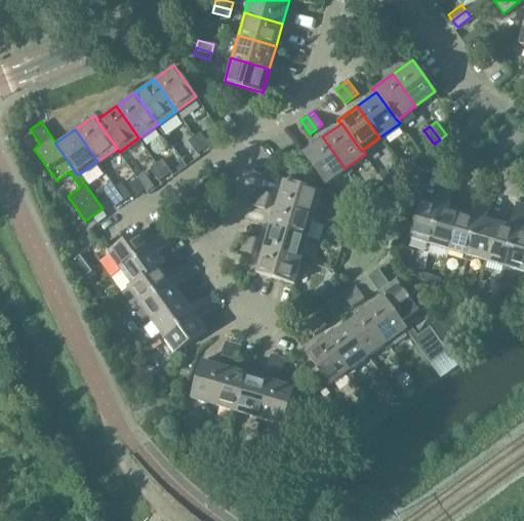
[(199,129),(193,134),(203,148),(209,143),(199,129)]
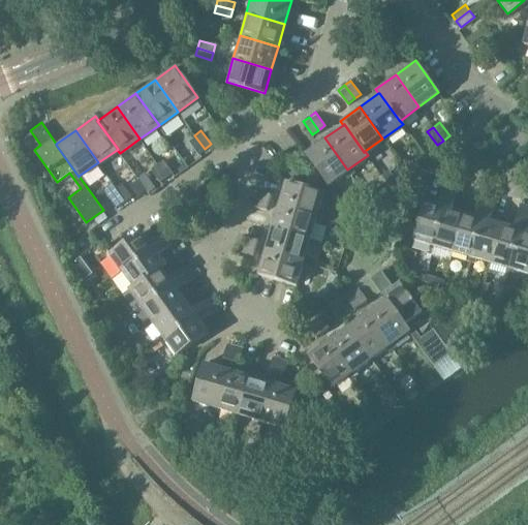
[(205,149),(194,135),(188,140),(198,153),(205,149)]
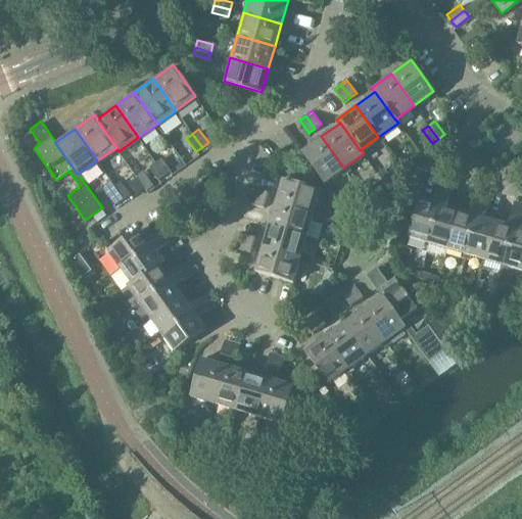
[(343,168),(321,136),(301,150),(324,182),(343,168)]
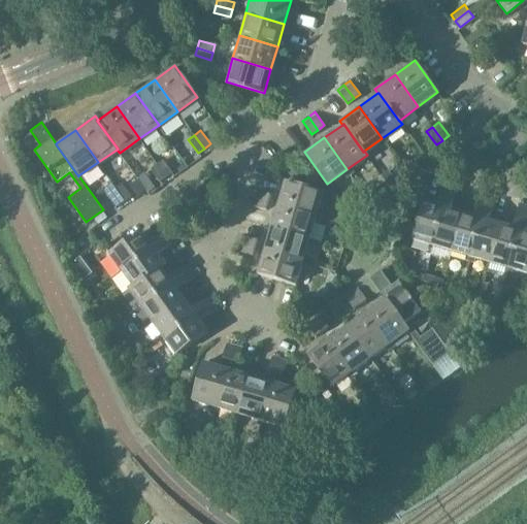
[(162,158),(156,162),(166,175),(172,171),(162,158)]
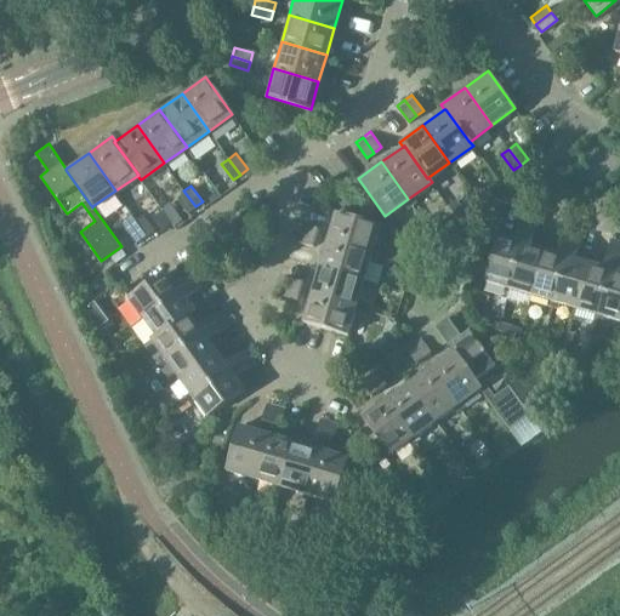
[(195,206),(183,190),(176,197),(188,212),(195,206)]
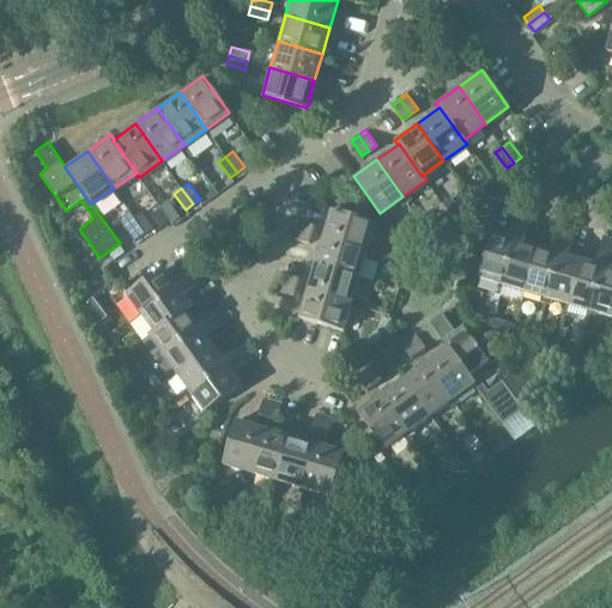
[(449,196),(442,201),(447,207),(450,212),(458,207),(454,202),(449,196)]
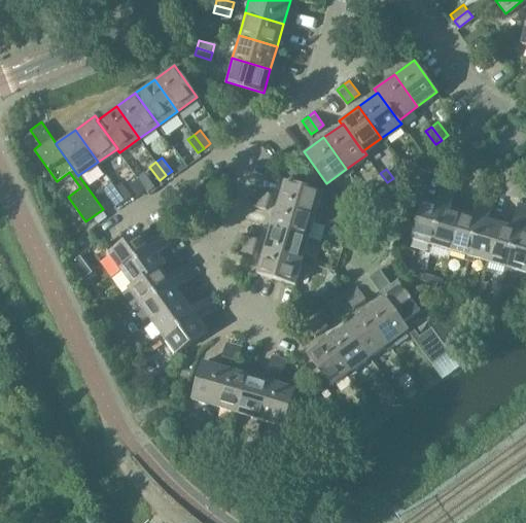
[(437,194),(445,196),(450,180),(443,178),(437,194)]
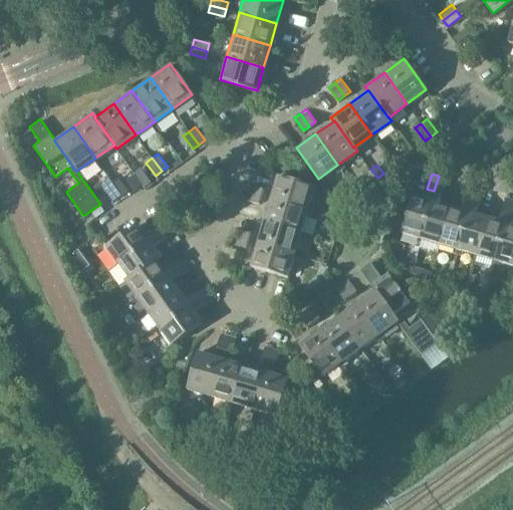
[(277,176),(270,198),(307,209),(313,186),(277,176)]
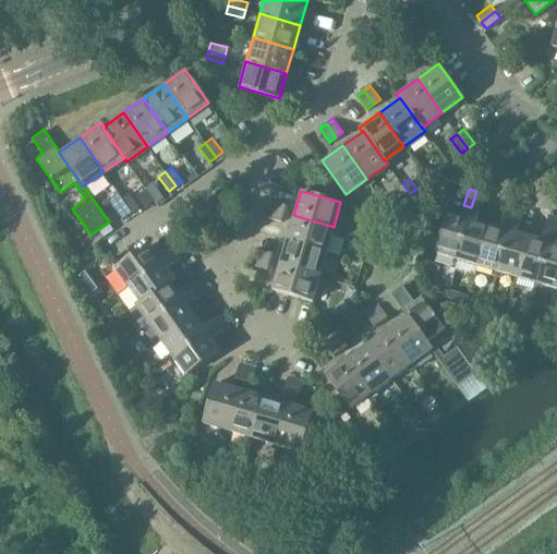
[(476,191),(471,207),(480,209),(484,193),(476,191)]
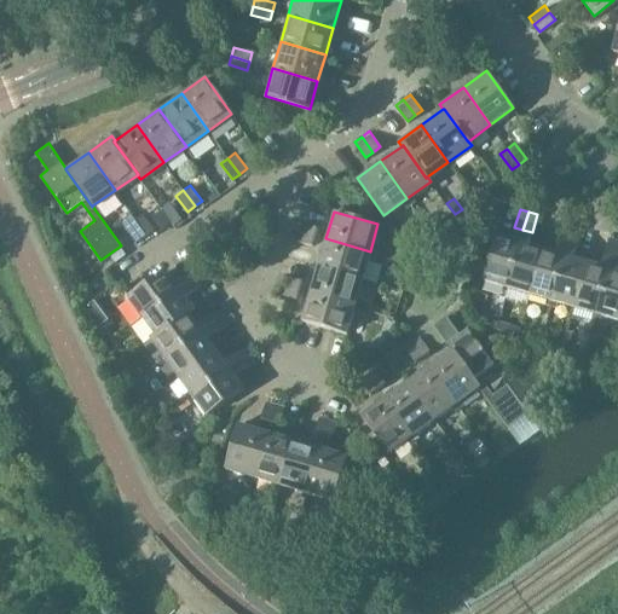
[(142,213),(134,218),(146,233),(154,229),(142,213)]
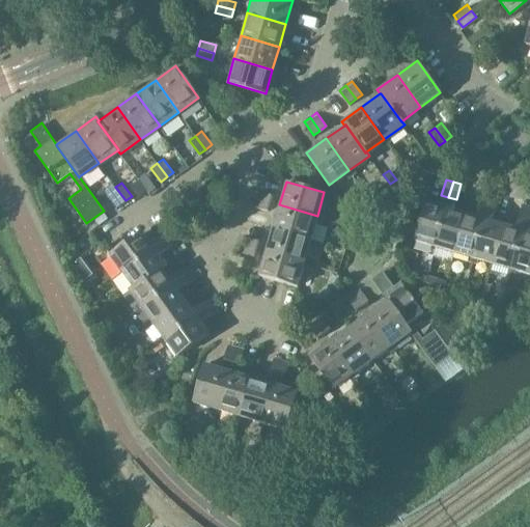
[(115,187),(109,191),(119,204),(126,200),(115,187)]
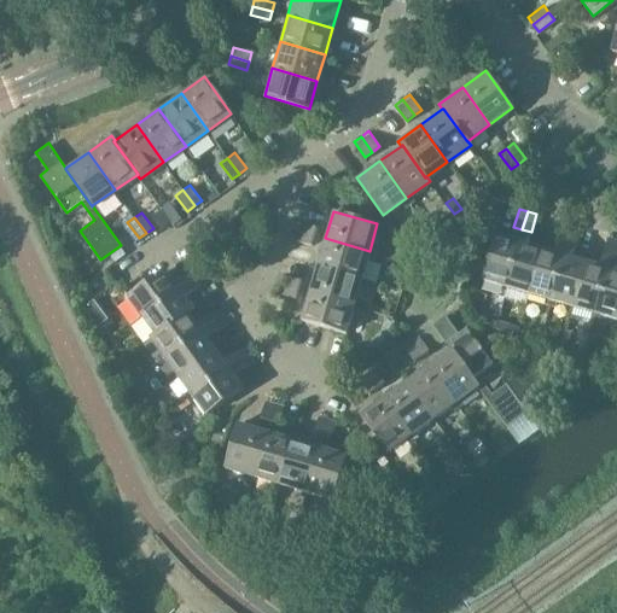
[(297,221),(295,229),(314,235),(316,226),(297,221)]
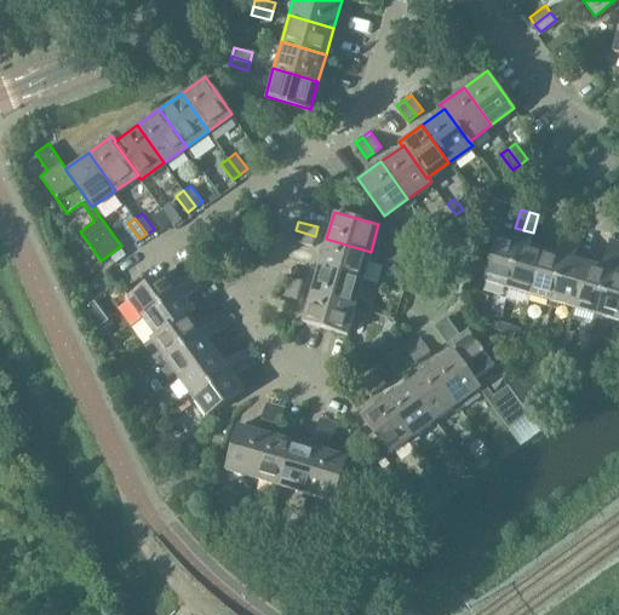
[(560,241),(568,243),(574,225),(566,223),(560,241)]
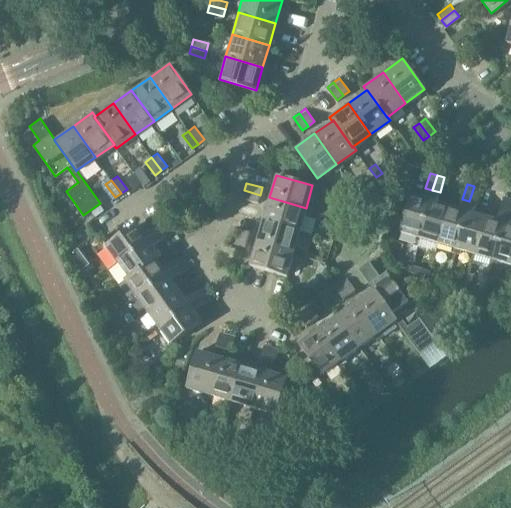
[(474,186),(469,201),(477,203),(481,188),(474,186)]
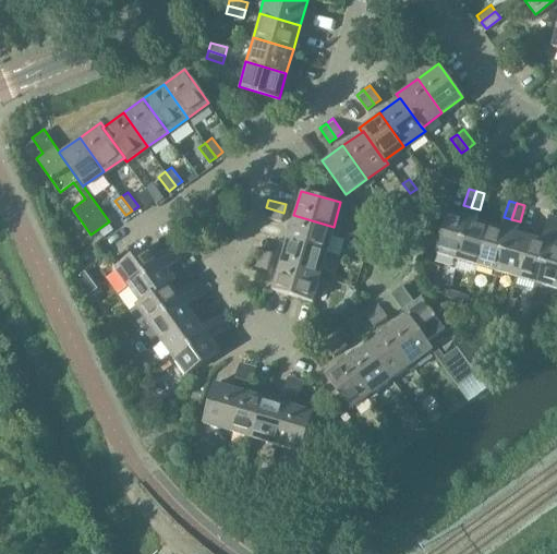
[(283,213),(266,207),(264,215),(281,220),(283,213)]
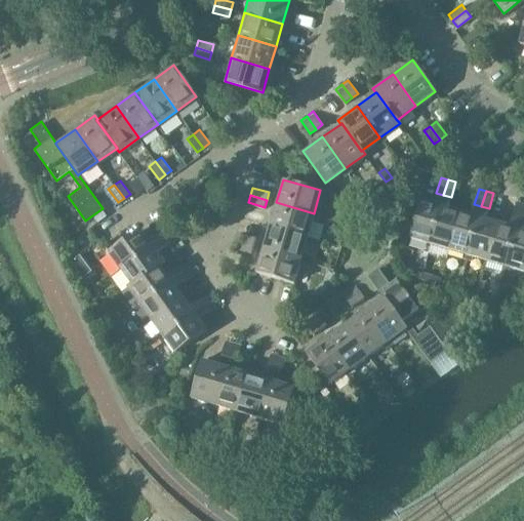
[(409,236),(430,242),(441,204),(420,198),(409,236)]
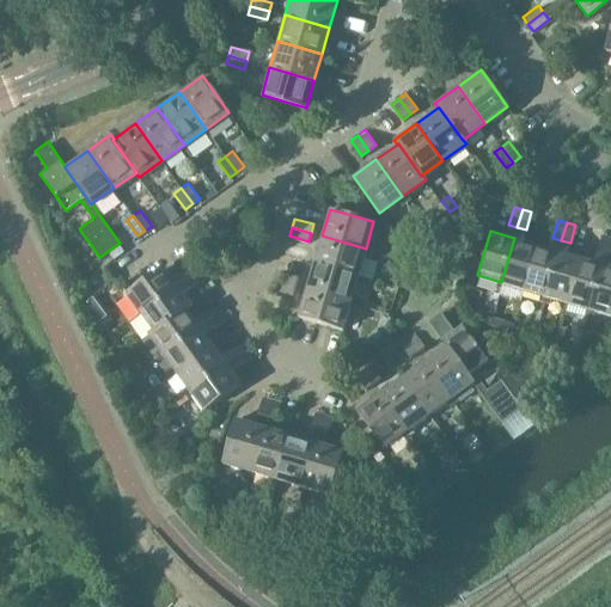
[(597,251),(605,253),(610,235),(603,232),(597,251)]
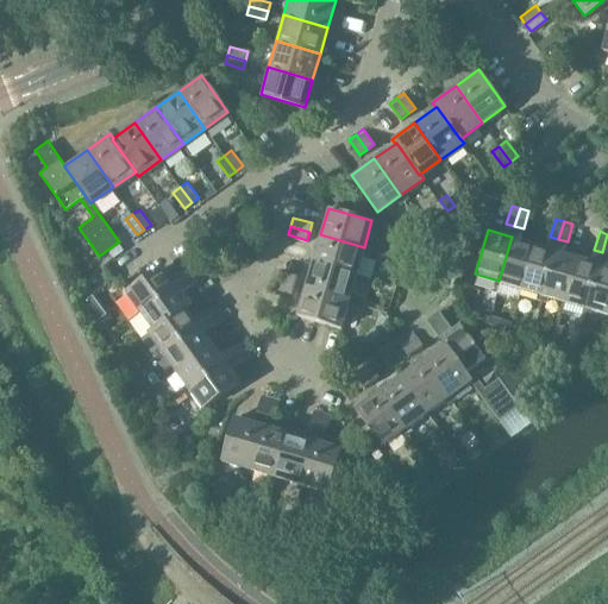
[(320,234),(313,260),(356,274),(364,247),(320,234)]
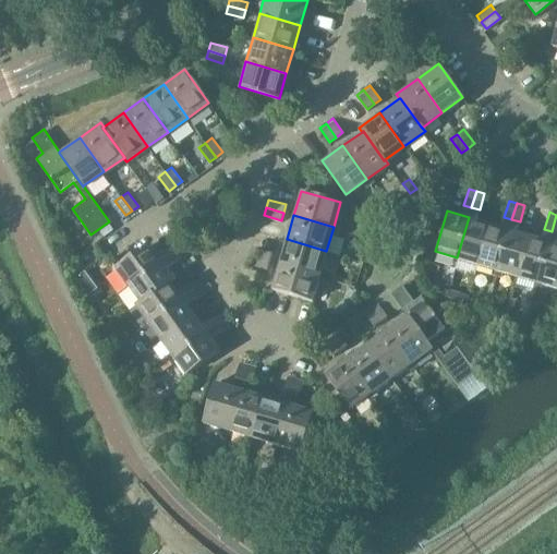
[(457,257),(476,263),(488,224),(469,217),(457,257)]
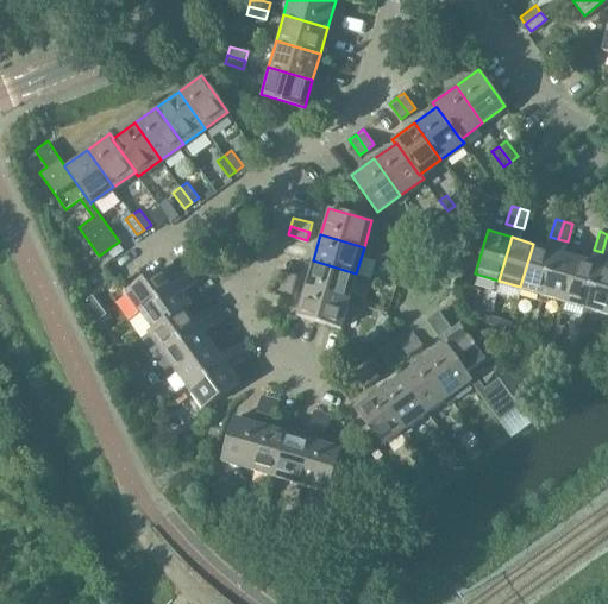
[(520,287),(541,294),(555,250),(533,244),(520,287)]
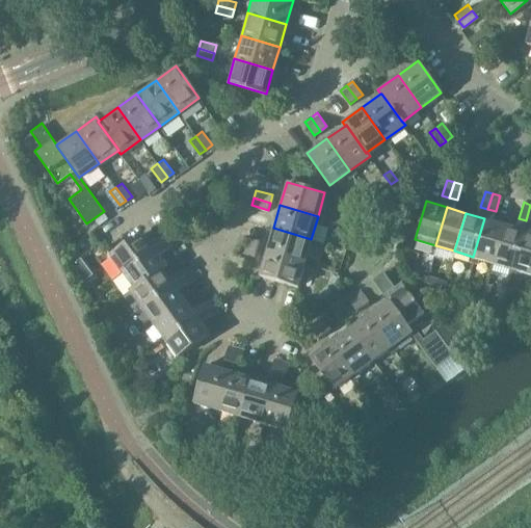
[(473,257),(493,262),(504,225),(484,218),(473,257)]
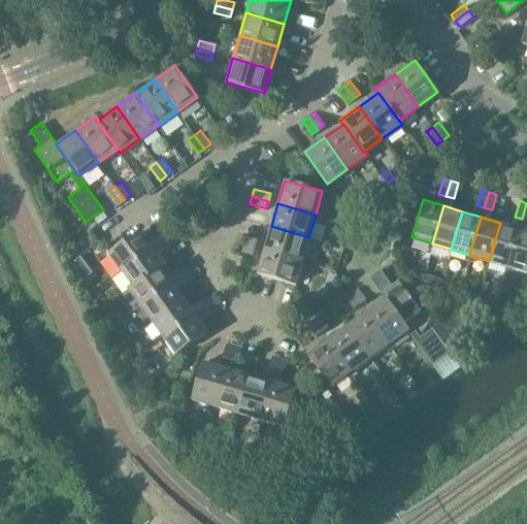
[(489,260),(507,266),(519,228),(500,223),(489,260)]
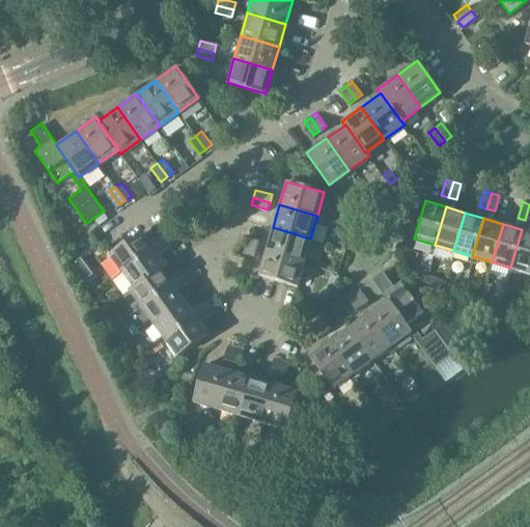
[(157,236),(162,243),(175,232),(170,226),(157,236)]
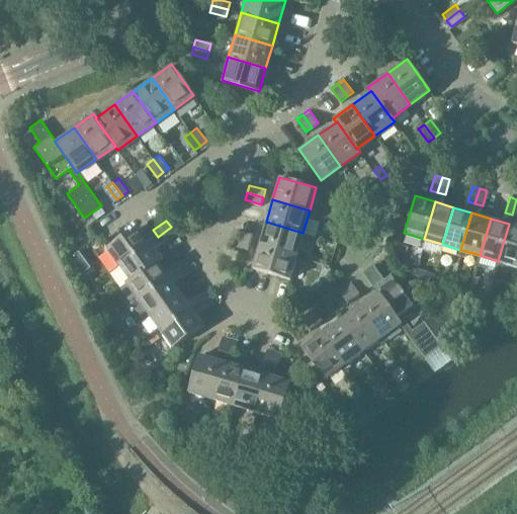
[(266,222),(259,244),(296,255),(303,233),(266,222)]
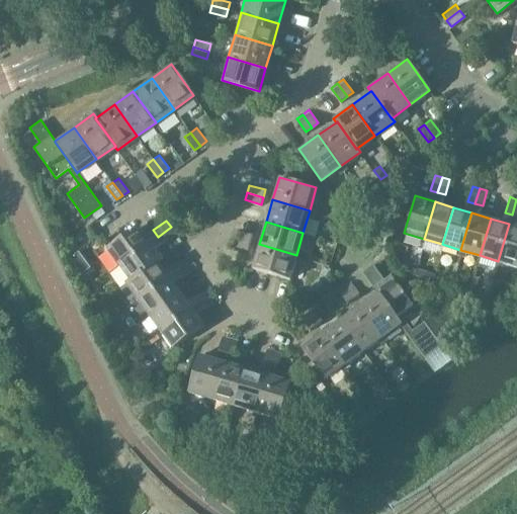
[(516,226),(509,224),(498,261),(516,266),(516,226)]
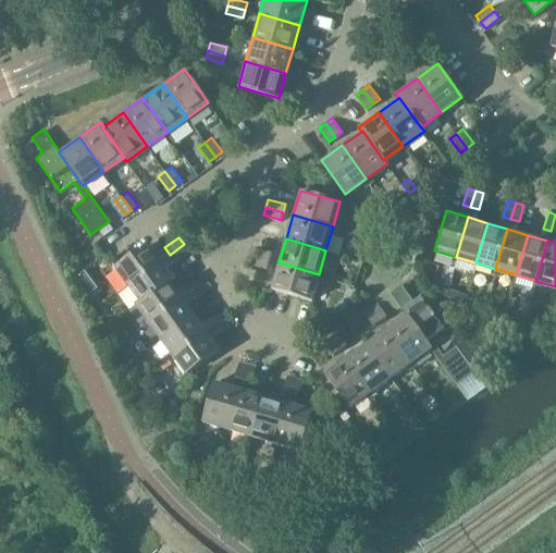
[(114,267),(127,285),(161,260),(148,243),(114,267)]
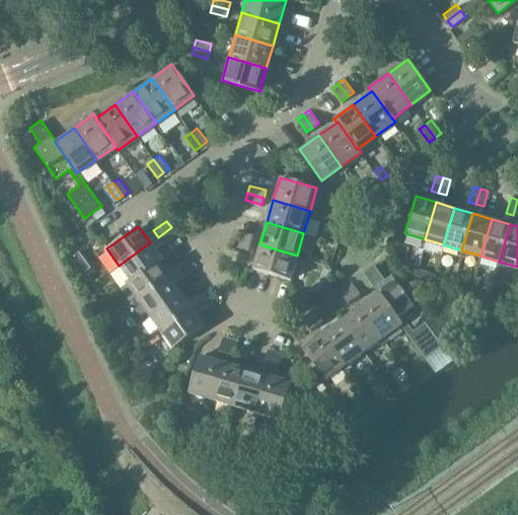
[(171,227),(158,237),(162,243),(175,233),(171,227)]
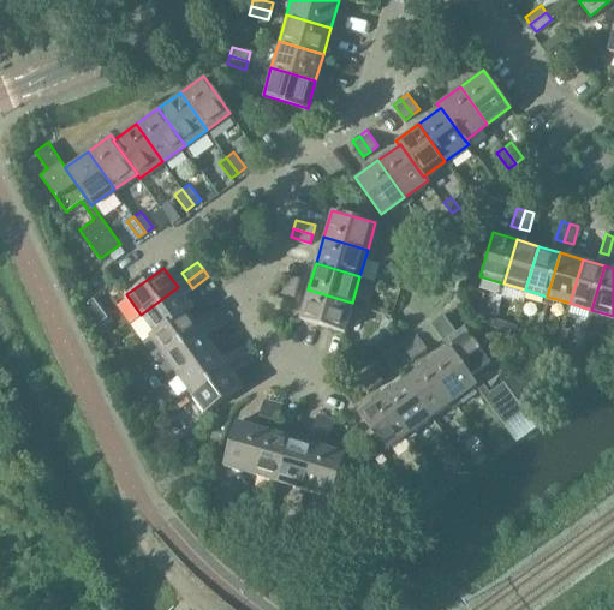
[(281,273),(278,281),(297,286),(299,277),(281,273)]
